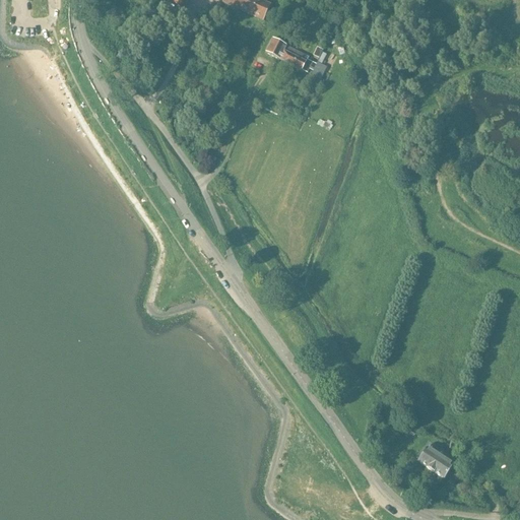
[(239,10),(243,0),(222,0),(221,2),(239,10)]
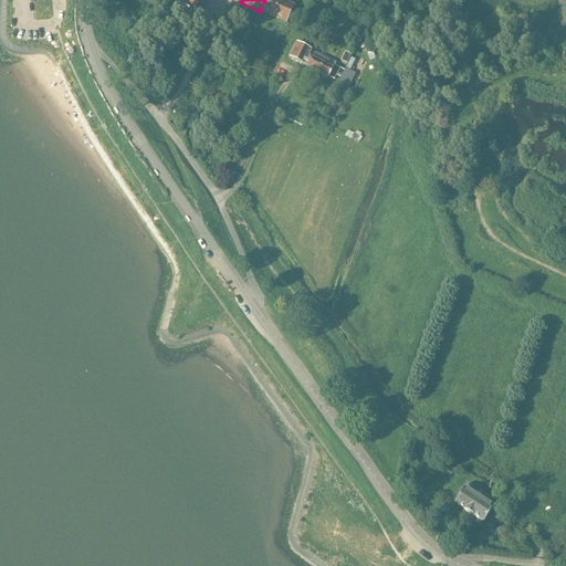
[(294,6),(284,1),(281,0),(280,0),(264,0),(260,11),(286,23),(294,6)]
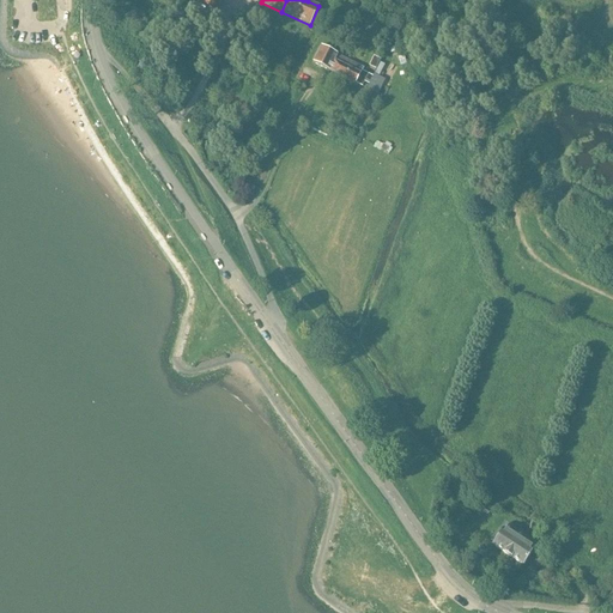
[(364,68),(321,47),(313,64),(356,85),(358,80),(364,83),(366,78),(368,76),(362,72),(364,68)]
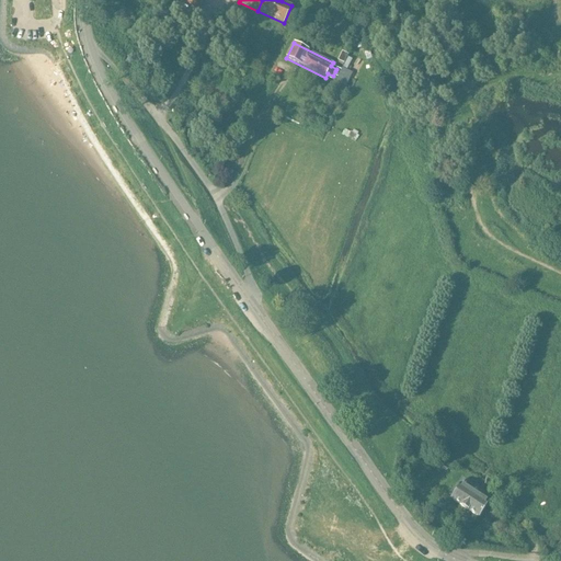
[(359,69),(364,60),(357,56),(357,57),(350,53),(345,63),(352,66),(359,69)]
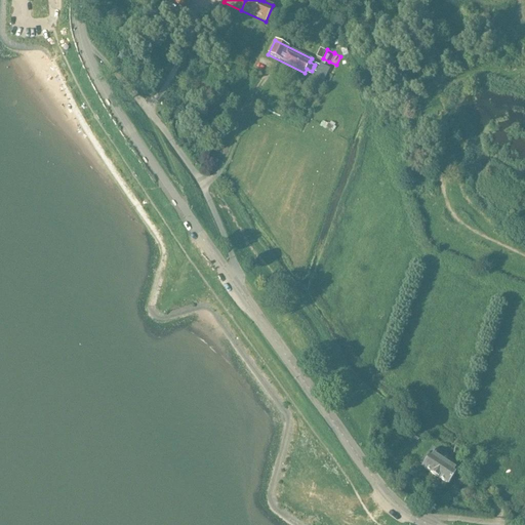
[(322,80),(327,69),(319,66),(318,68),(316,73),(312,71),(310,76),(311,81),(318,85),(322,80)]
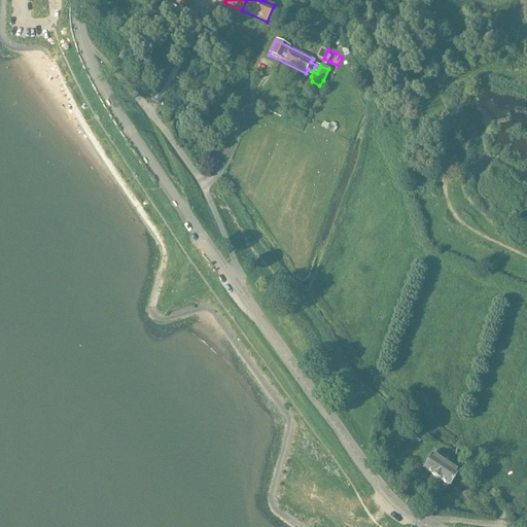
[(458,472),(443,462),(432,455),(423,469),(449,487),(458,472)]
